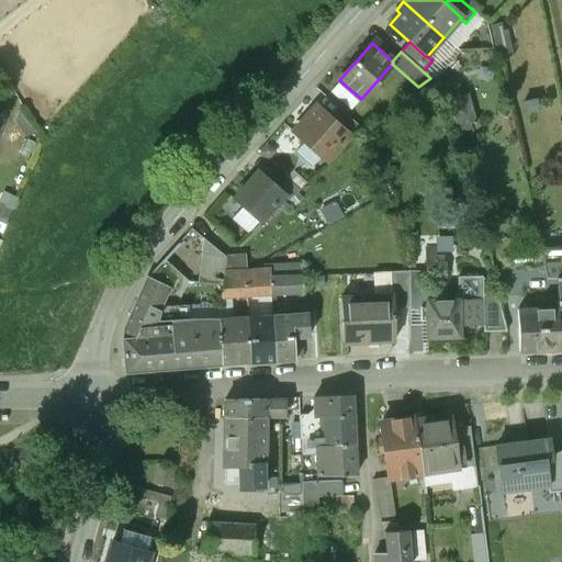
[(316,105),(292,132),(326,161),(348,137),(349,136),(334,122),(316,105)]
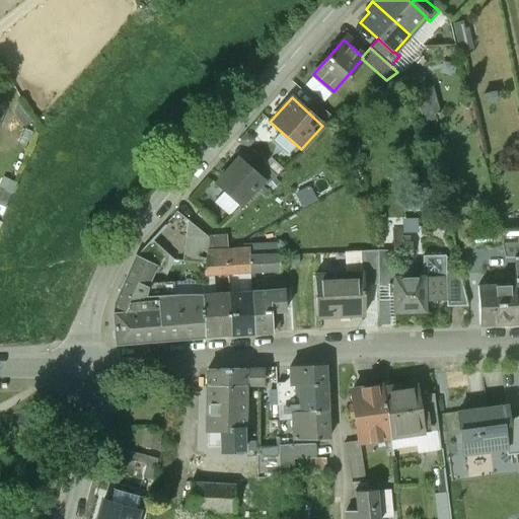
[(317,103),(308,113),(322,126),(321,127),(325,130),(335,119),(317,103)]
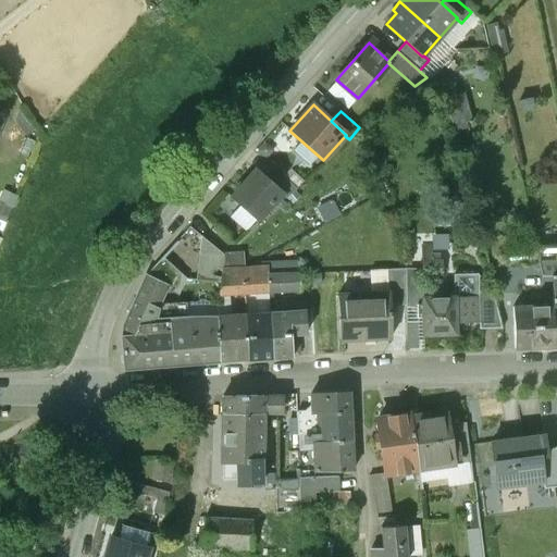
[(255,170),(232,197),(258,220),(280,196),(282,194),(270,183),(255,170)]
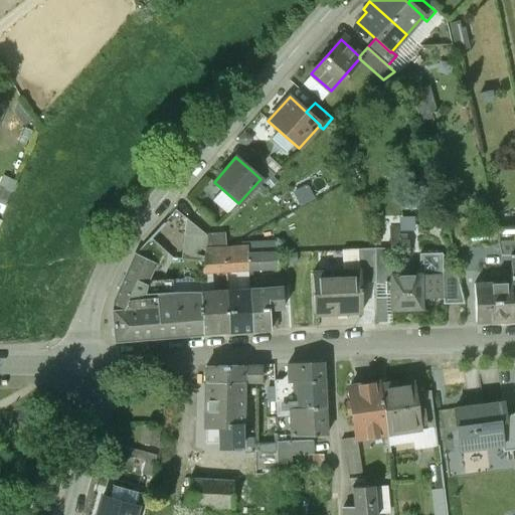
[(258,160),(249,169),(261,179),(259,181),(263,185),(274,175),(258,160)]
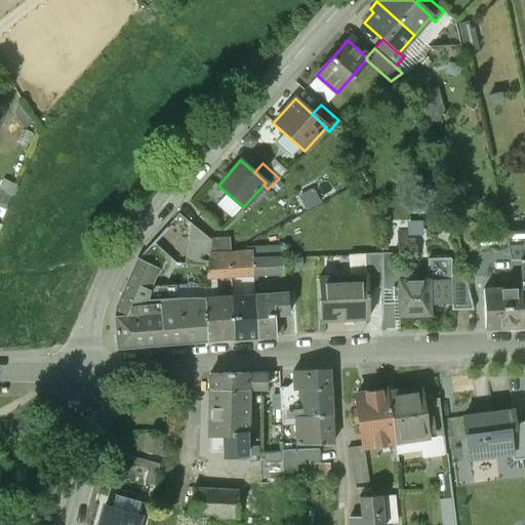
[(185,265),(207,267),(208,254),(210,240),(190,223),(185,265)]
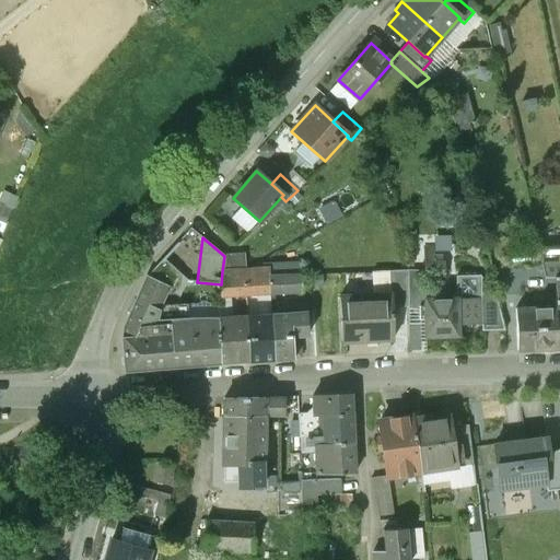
[(126,371),(220,363),(218,318),(190,319),(154,322),(158,308),(167,287),(172,289),(179,273),(163,258),(147,277),(125,326),(124,339),(126,371)]
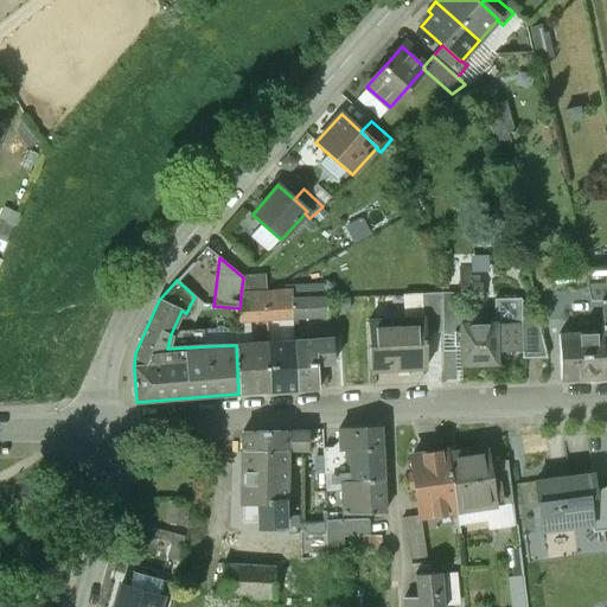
[(602,321),(601,300),(592,301),(588,283),(564,286),(566,301),(564,301),(564,321),(602,321)]
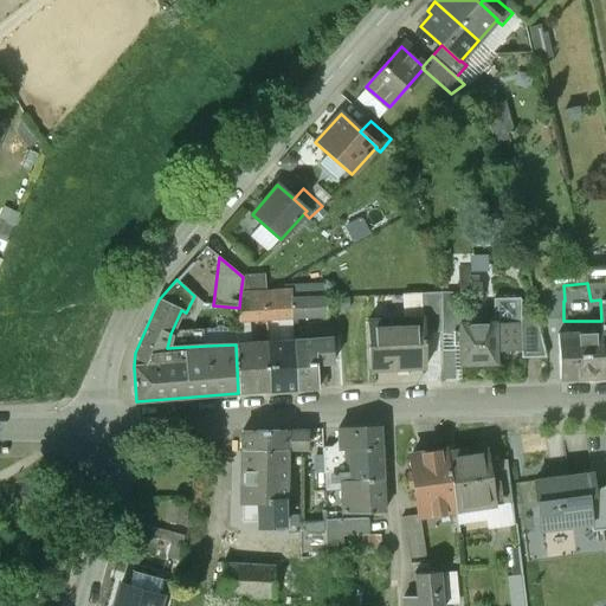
[(482,285),(459,285),(459,302),(482,302),(482,285)]
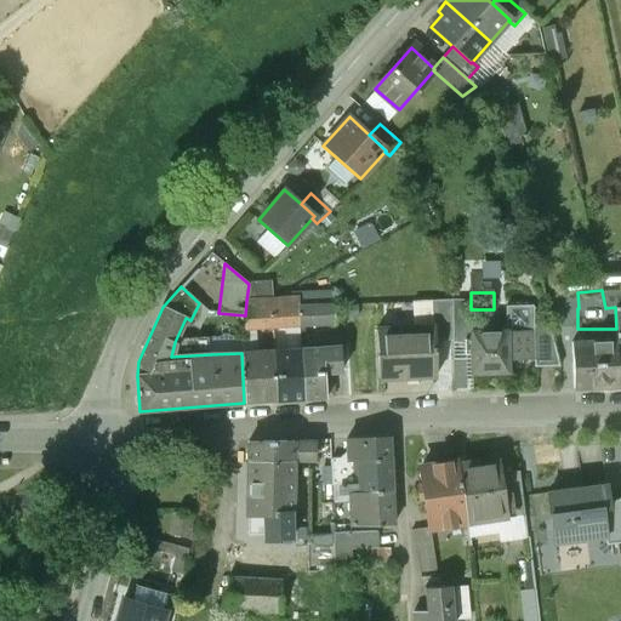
[(251,301),(248,301),(249,329),(272,328),(271,300),(258,300),(258,295),(250,295),(251,301)]
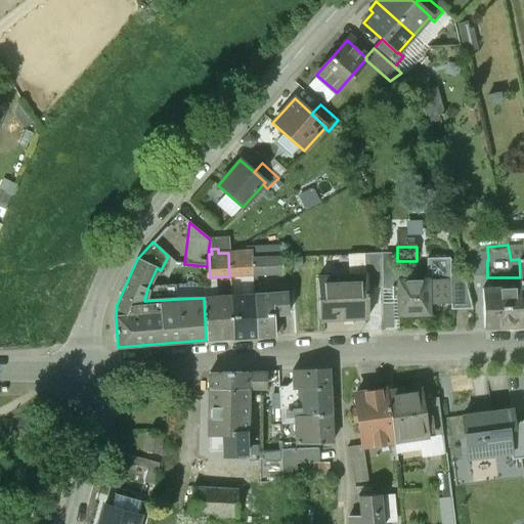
[(228,253),(229,276),(252,275),(251,259),(260,258),(260,251),(228,253)]
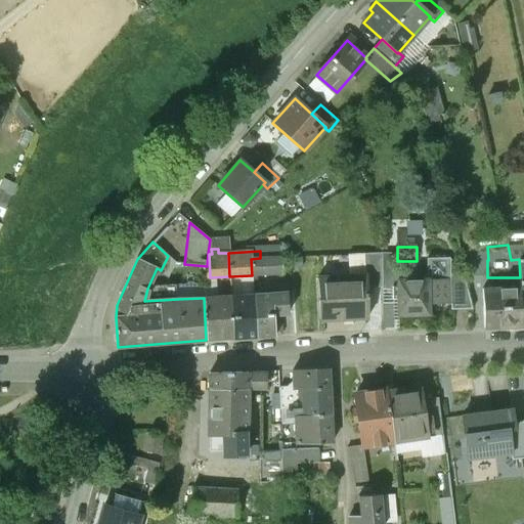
[(367,277),(367,287),(382,287),(381,253),(364,254),(364,277),(367,277)]
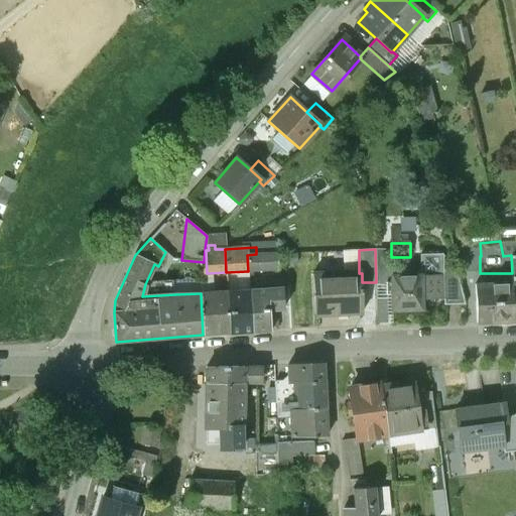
[(314,315),(363,313),(362,282),(362,273),(359,273),(359,250),(343,250),(343,274),(312,274),(314,315)]
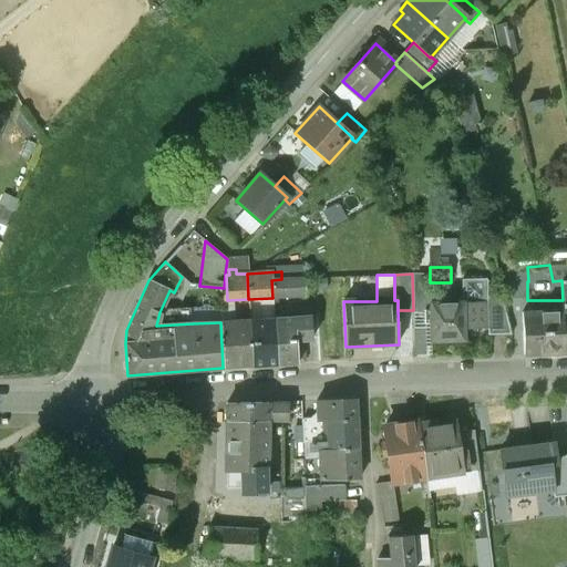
[(271,280),(272,298),(305,297),(305,278),(281,279),(271,280)]
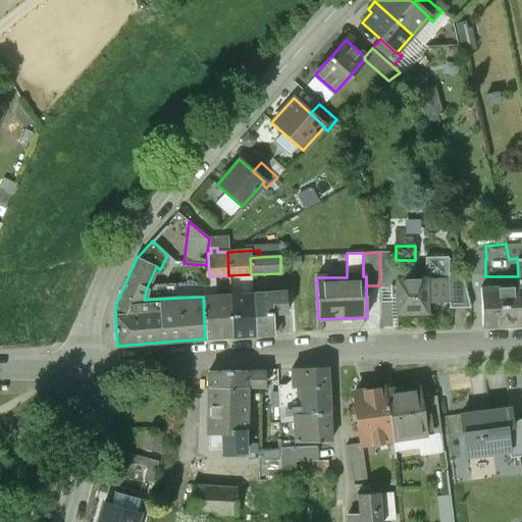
[(397,299),(397,314),(426,313),(426,305),(439,305),(439,303),(449,302),(449,272),(449,260),(450,260),(450,258),(449,258),(448,257),(425,257),(425,278),(396,279),(397,285),(397,299)]
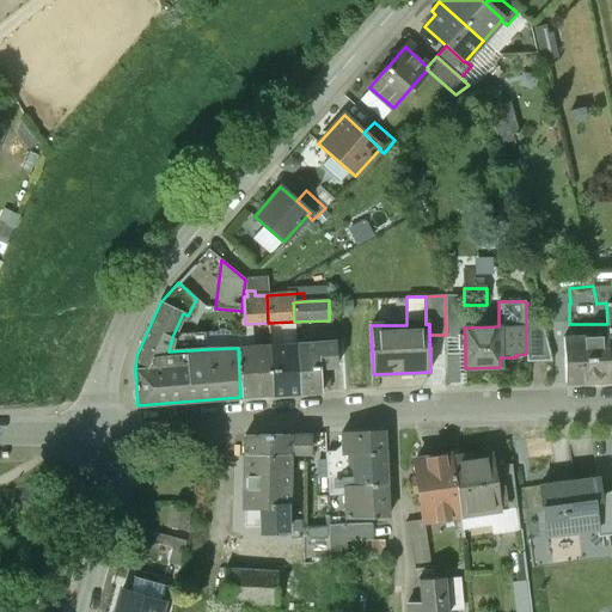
[(542,319),(526,319),(526,354),(526,362),(552,361),(542,319)]
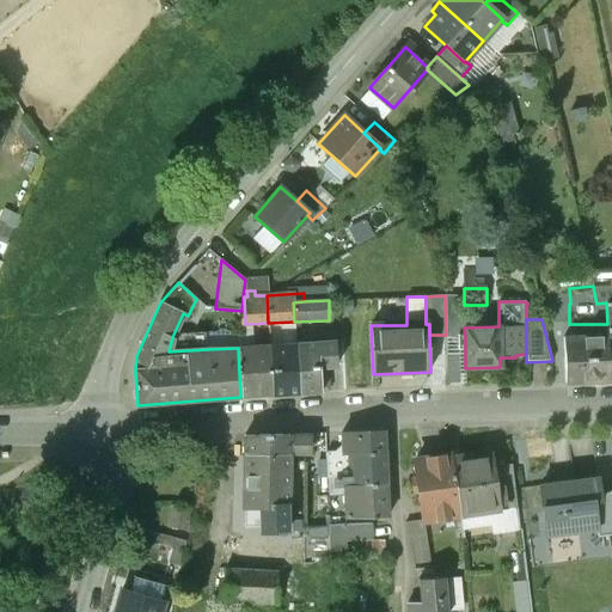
[(565,383),(610,381),(609,359),(609,337),(564,338),(565,383)]
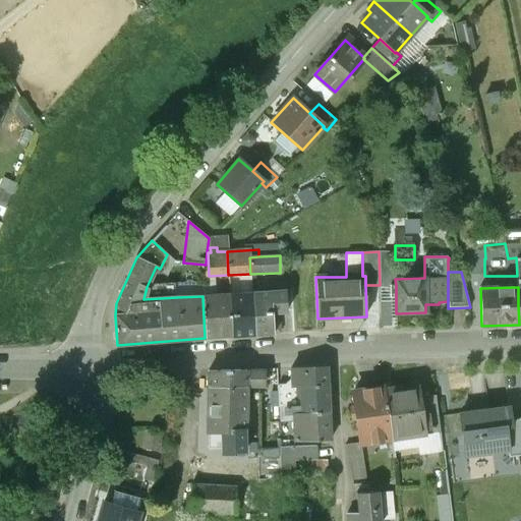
[(271,293),(272,313),(286,312),(284,292),(271,293)]
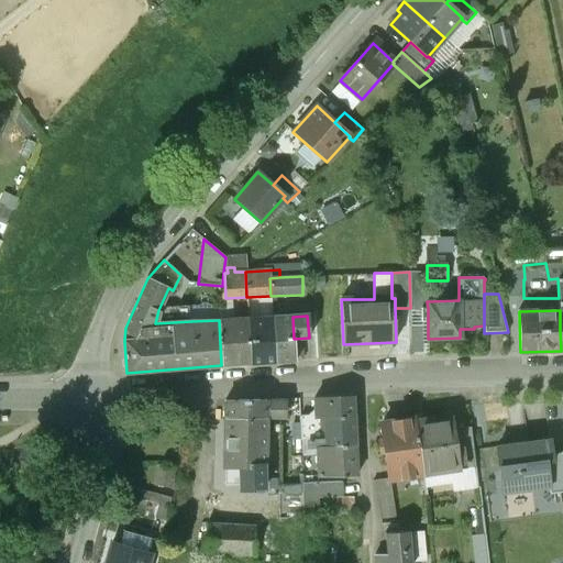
[(295,361),(294,339),(293,317),(273,318),(276,362),(295,361)]
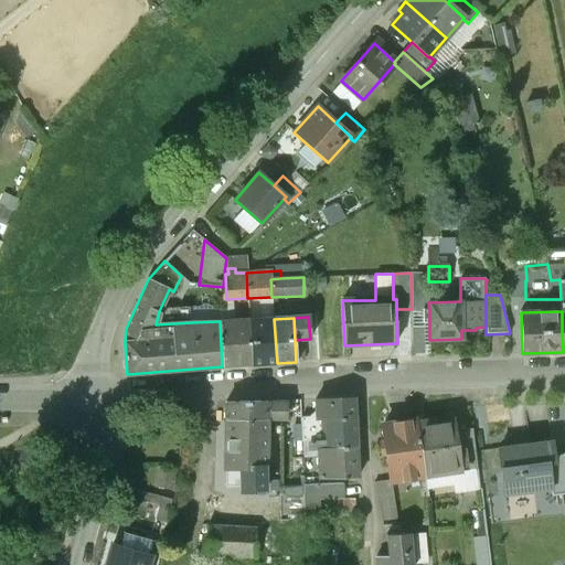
[(252,364),(277,363),(274,319),(249,320),(252,364)]
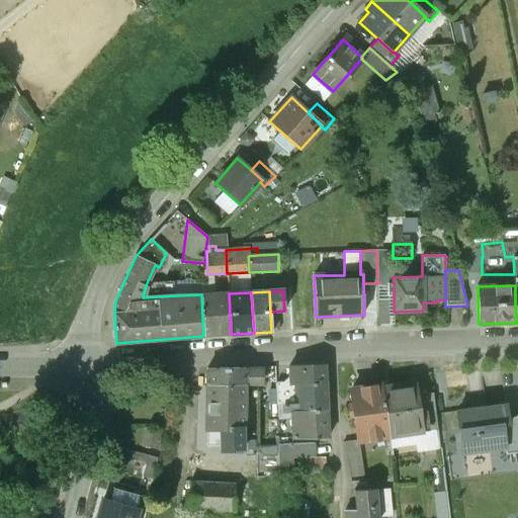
[(203,336),(231,334),(229,293),(201,294),(203,336)]
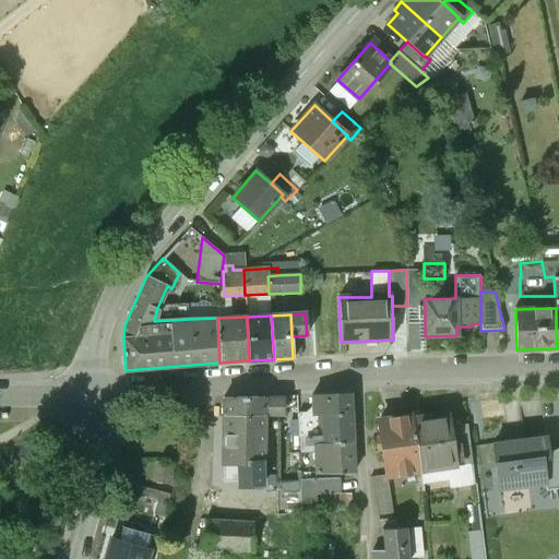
[(323,415),(351,413),(349,394),(310,395),(311,407),(305,414),(297,414),(298,437),(306,436),(324,435),(323,415)]
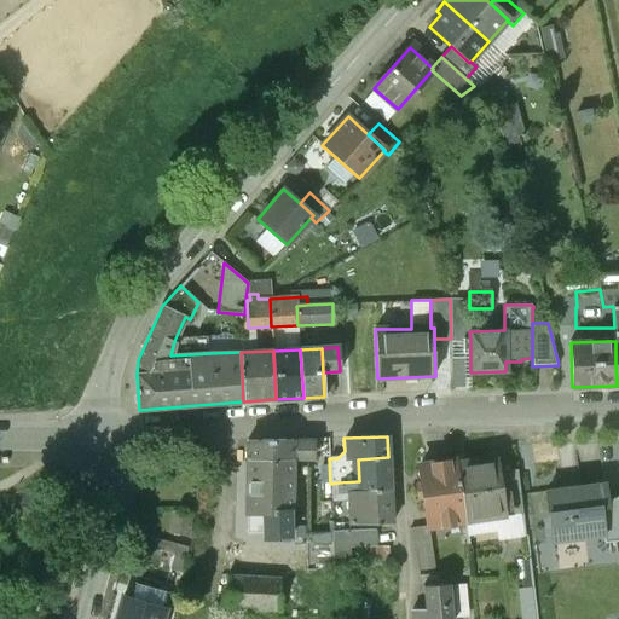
[(310,439),(247,441),(247,461),(290,460),(310,460),(310,439)]
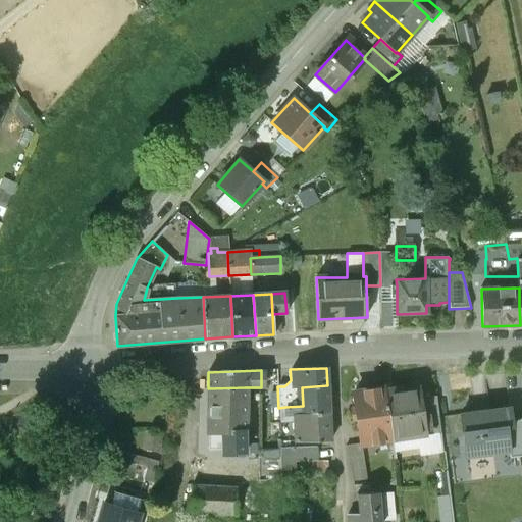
[(329,414),(327,385),(302,387),(303,406),(285,407),(286,417),(294,416),(329,414)]
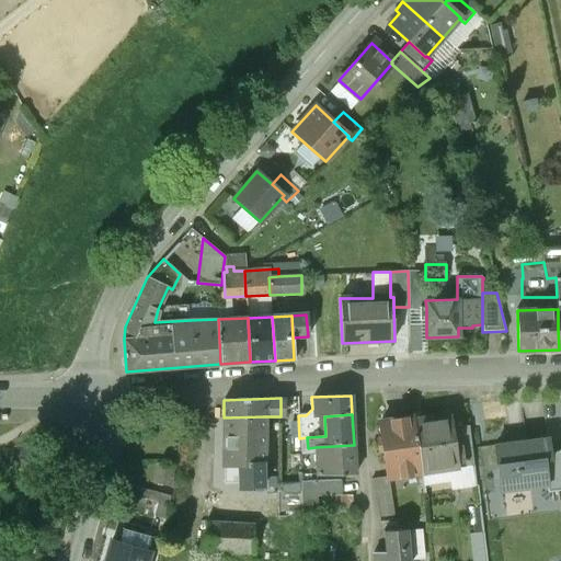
[(263,416),(224,418),(224,467),(238,467),(238,489),(248,488),(265,488),(263,416)]
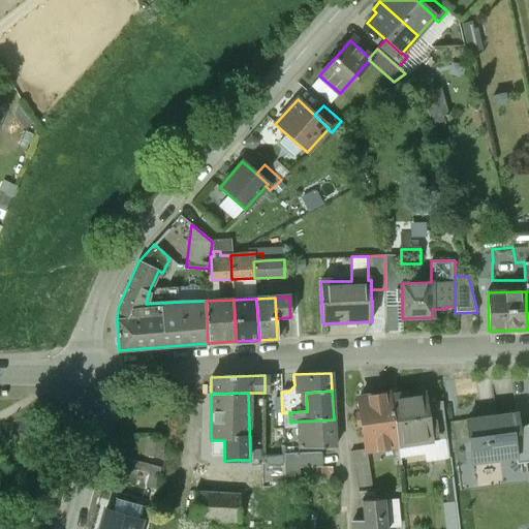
[(398,445),(391,396),(391,393),(358,398),(360,411),(359,412),(365,448),(365,449),(398,445)]
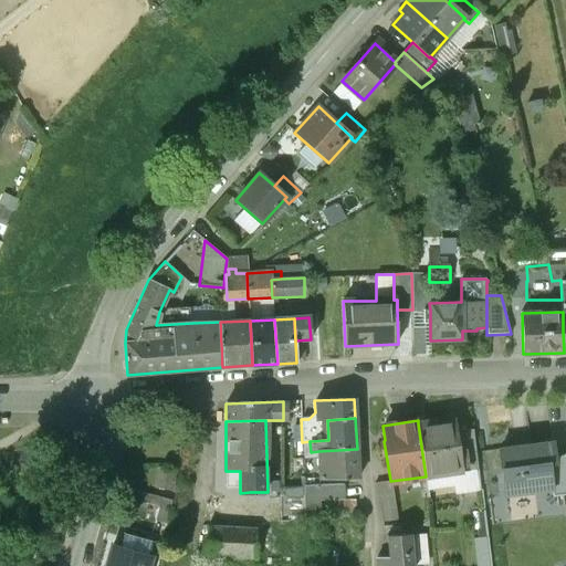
[(430,421),(418,423),(426,477),(462,472),(456,432),(454,421),(431,425),(430,421)]
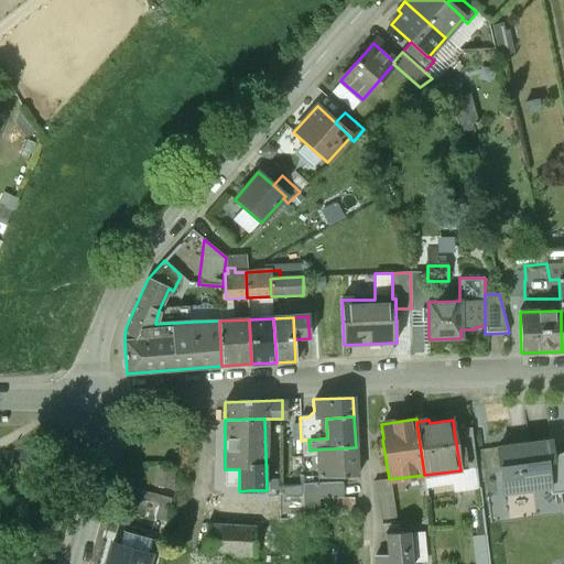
[(454,431),(461,470),(477,469),(472,429),(454,431)]
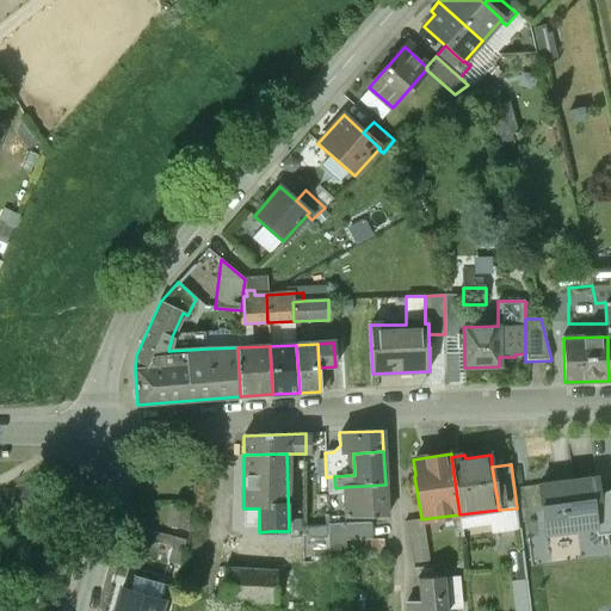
[(597,477),(538,486),(544,536),(596,529),(597,529),(593,501),(600,501),(599,493),(597,477)]
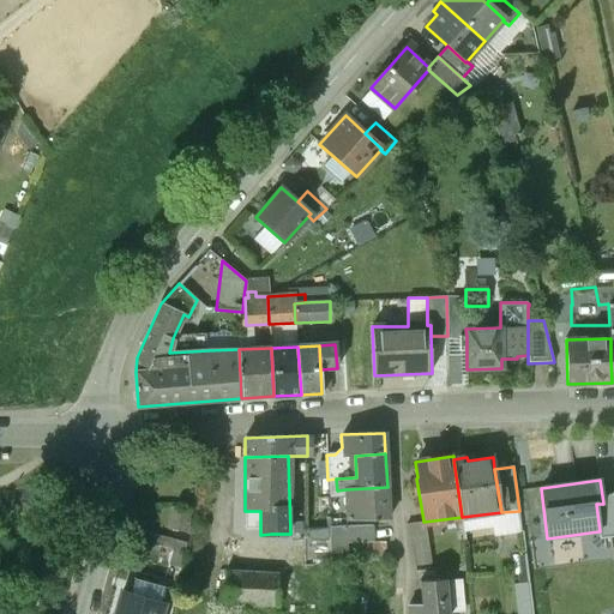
[(389,519),(387,487),(345,489),(348,521),(389,519)]
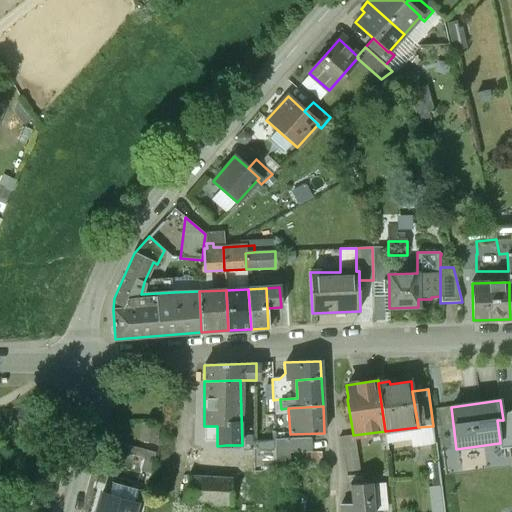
[(511,411),(502,413),(503,420),(497,420),(500,443),(499,443),(499,449),(511,447),(511,411)]
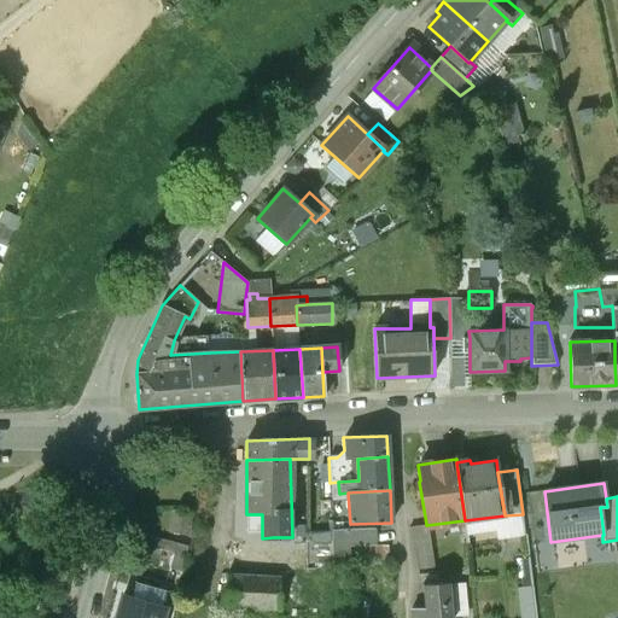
[(175,511),(172,532),(186,535),(190,513),(175,511)]
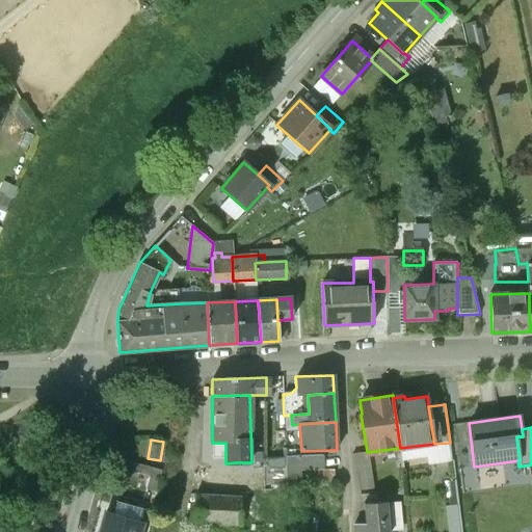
[(367,452),(367,451),(350,453),(357,489),(371,488),(367,452)]
